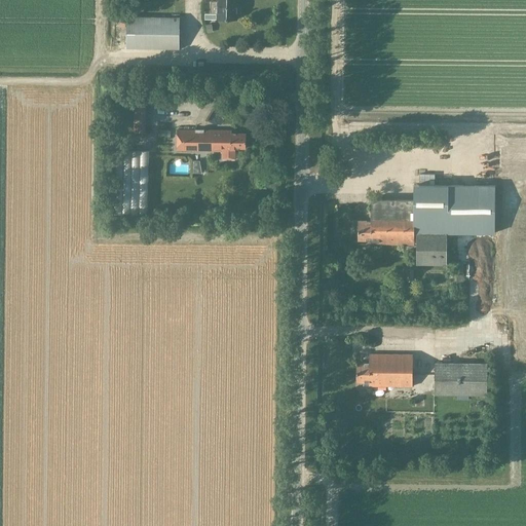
[(217,13),(217,20),(237,20),(236,0),(216,0),(217,1),(211,1),(211,13),(217,13)]
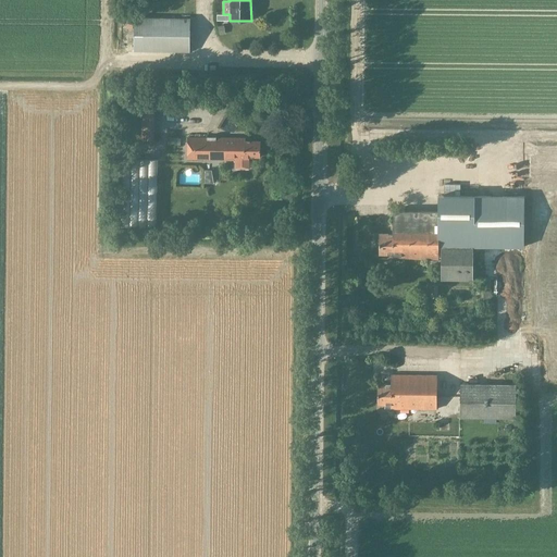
[(189,52),(190,19),(134,17),(133,51),(189,52)]
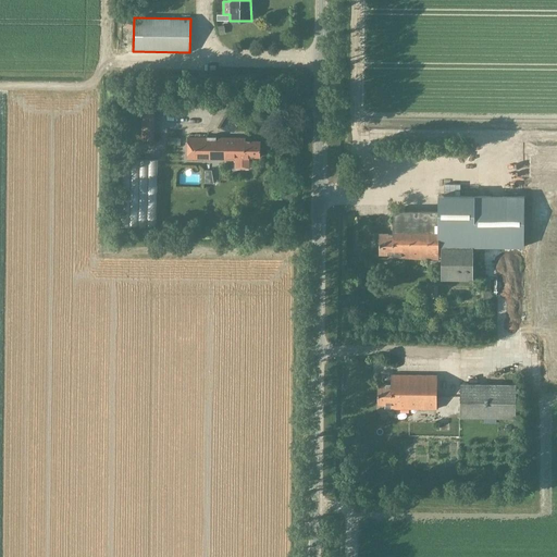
[(153,140),(155,107),(141,107),(141,140),(153,140)]
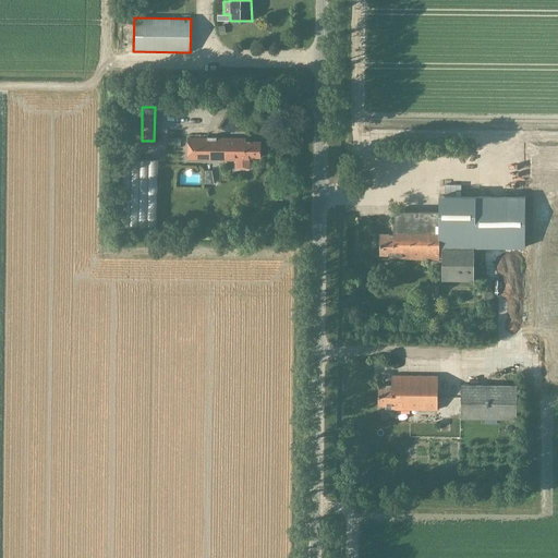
[(250,157),(261,157),(261,142),(245,142),(245,138),(187,137),(187,159),(235,160),(235,168),(250,169),(250,157)]
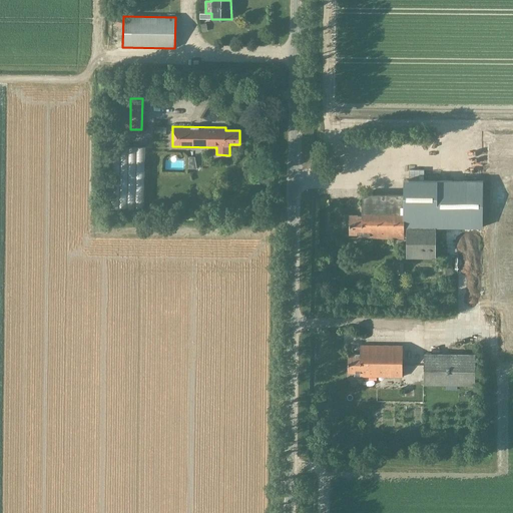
[(142,212),(144,150),(121,150),(120,173),(117,173),(117,179),(121,179),(120,211),(142,212)]
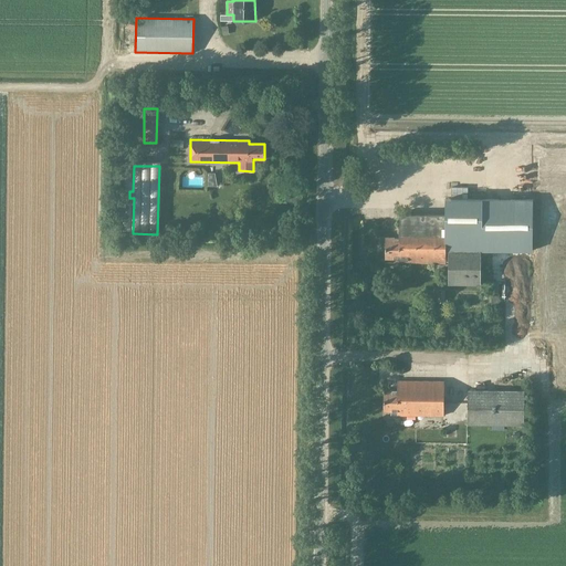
[(533,200),(446,199),(446,215),(444,251),(448,251),(448,250),(481,251),(532,251),(533,200)]
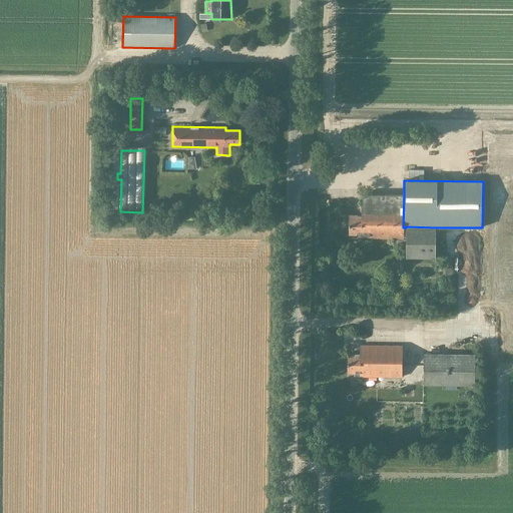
[(406,227),(403,227),(404,194),(362,194),(362,207),(362,215),(350,215),(349,234),(361,234),(361,238),(403,238),(403,237),(406,237),(406,257),(436,258),(436,227),(406,226),(406,227)]
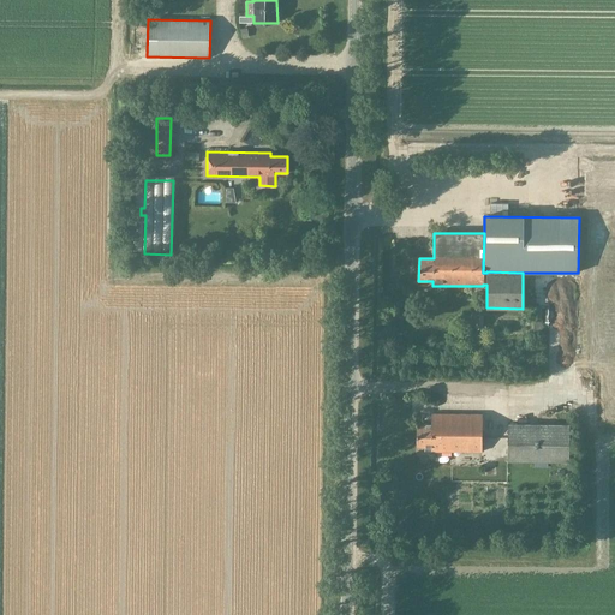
[(431,424),(417,424),(417,447),(431,447),(431,452),(482,452),(482,415),(431,413),(431,424)]
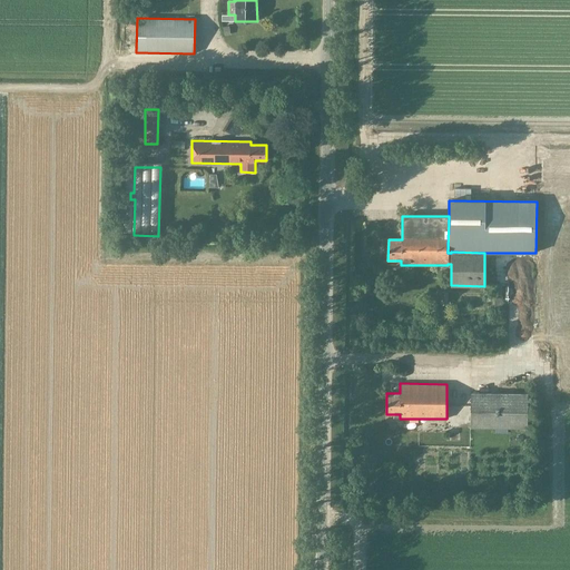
[(528,428),(528,394),(471,393),(471,428),(528,428)]
